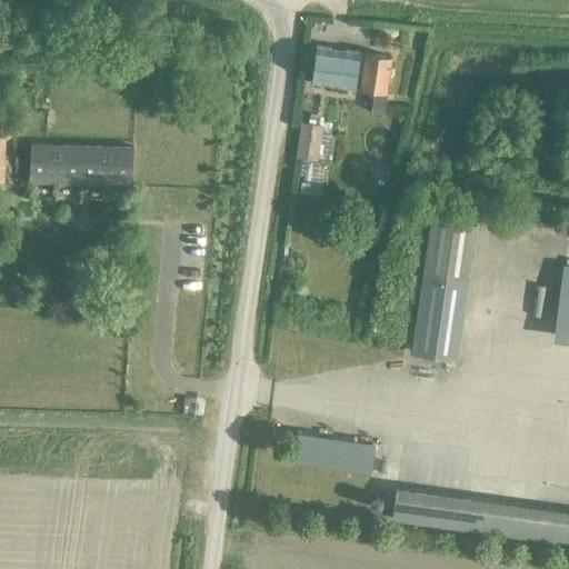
[(316,47),(311,81),(355,88),(359,89),(372,91),(370,112),(382,115),(386,92),(391,57),(365,53),(365,55),(360,53),(360,52),(316,47)]
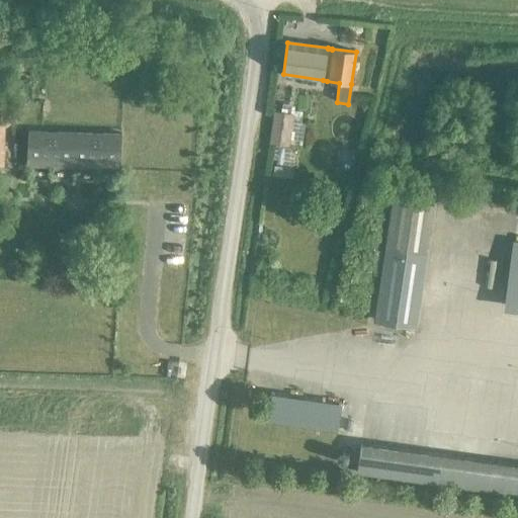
[(282,104),(280,112),(274,111),(269,143),(288,146),(288,143),(301,145),(305,124),(300,123),(303,111),(293,110),(294,105),(282,104)]
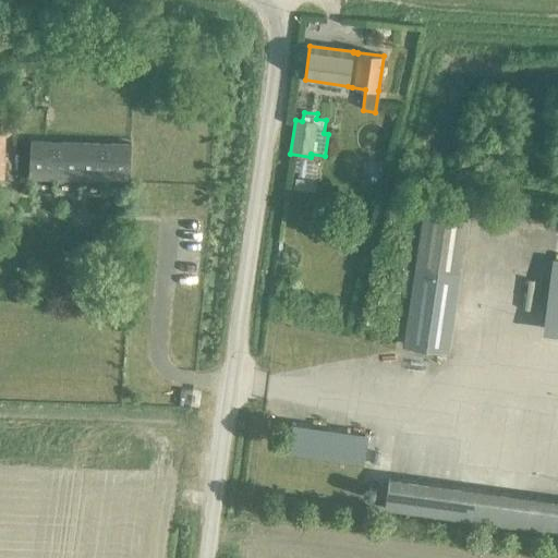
[(29,141),(28,179),(130,183),(130,144),(29,141)]
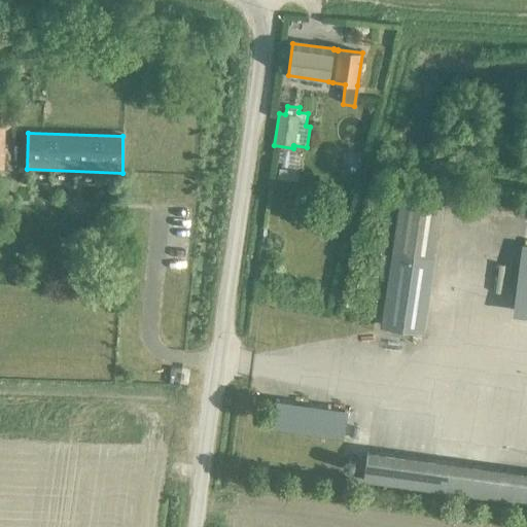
[(422,331),(441,207),(398,201),(380,325),(422,331)]
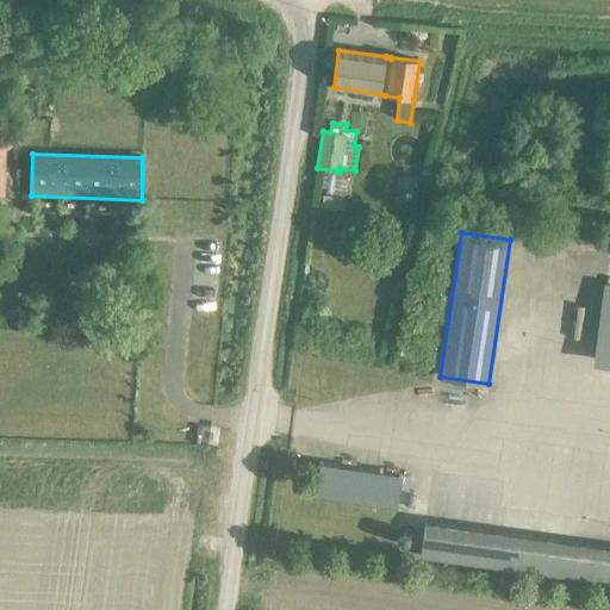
[(609,542),(423,517),(418,554),(609,579),(609,542)]
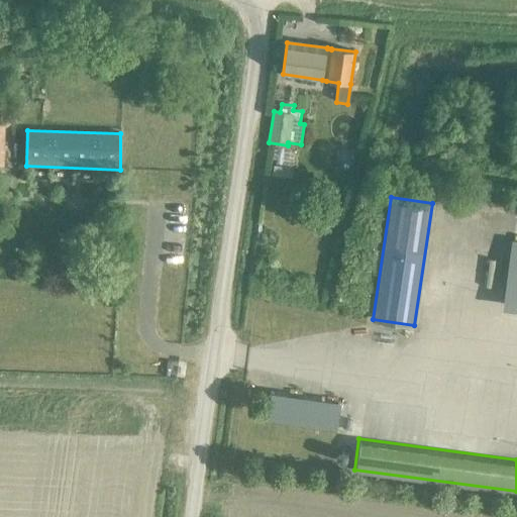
[(335,455),(335,456),(335,457),(335,458),(335,459),(336,459),(336,460),(337,460),(337,461),(338,461),(339,461),(339,462),(340,462),(341,462),(342,461),(343,461),(344,461),(344,460),(345,460),(345,459),(346,458),(346,457),(346,456),(346,455),(346,454),(346,453),(345,453),(345,452),(344,451),(343,451),(343,450),(342,450),(341,450),(340,450),(339,450),(338,450),(337,451),(336,452),(335,453),(335,454),(335,455)]
